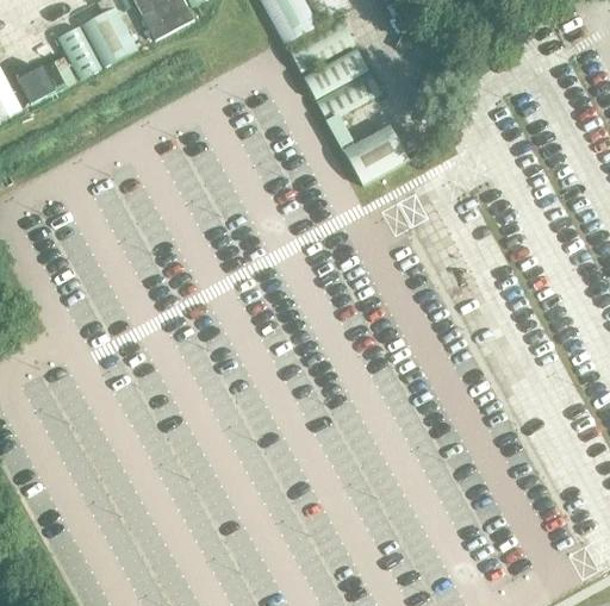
[(135,0),(155,39),(193,19),(184,0),(135,0)]
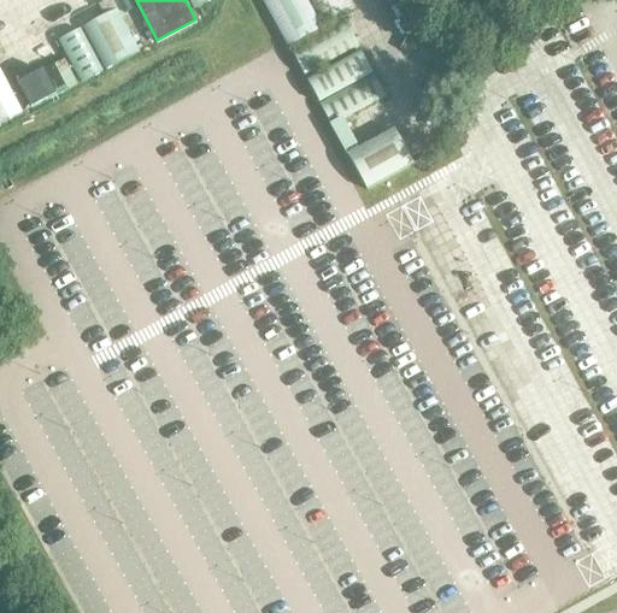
[(322,25),(307,0),(264,0),(288,45),(322,25)]
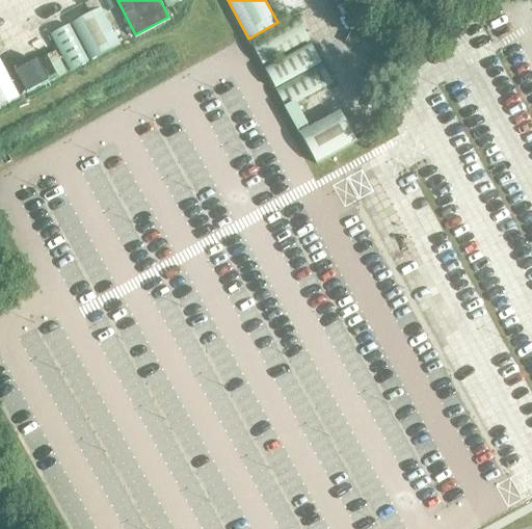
[(307,3),(304,0),(267,0),(277,20),(307,3)]
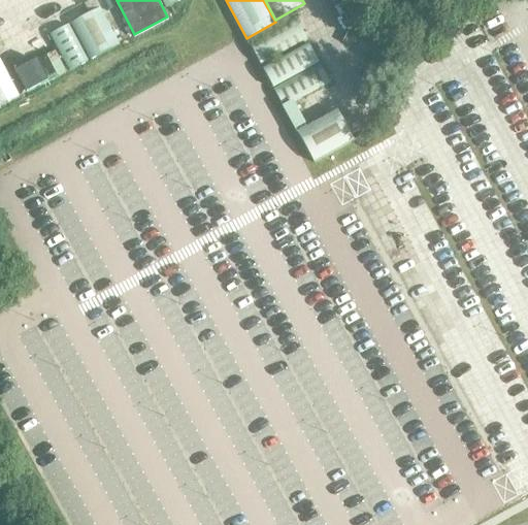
[(101,6),(70,21),(89,58),(120,43),(101,6)]
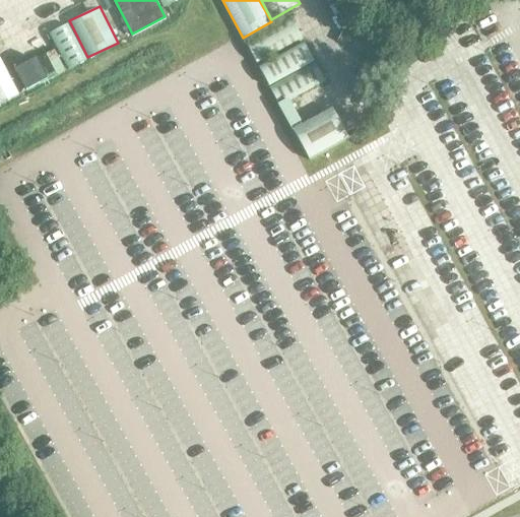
[(304,39),(288,11),(271,21),(243,38),(258,65),(304,39)]
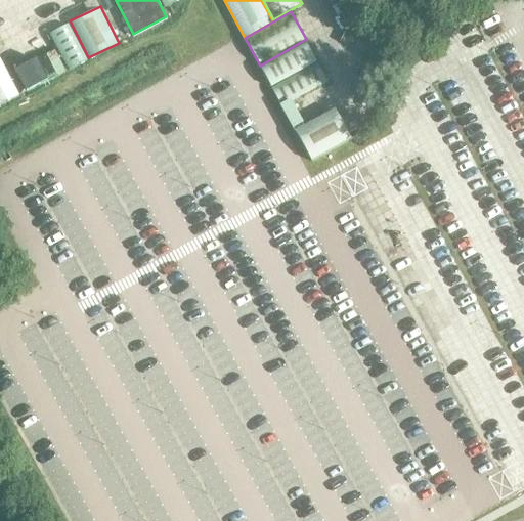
[(270,84),(315,59),(306,41),(261,67),(270,84)]
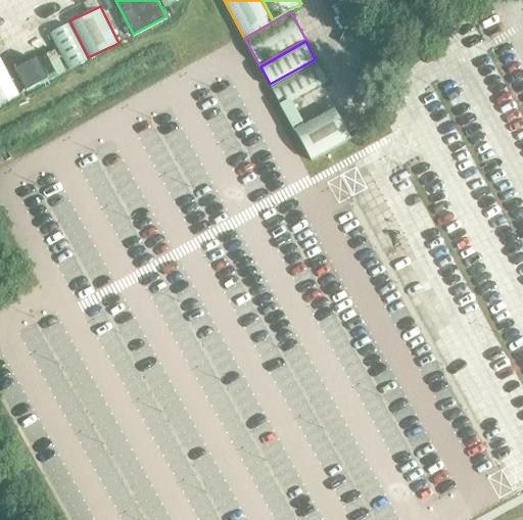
[(0,59),(0,103),(17,96),(0,59)]
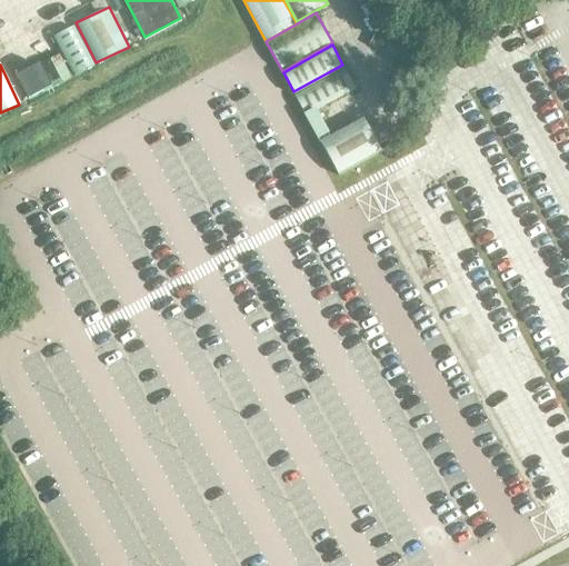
[(295,93),(306,113),(316,108),(356,86),(345,67),(295,93)]
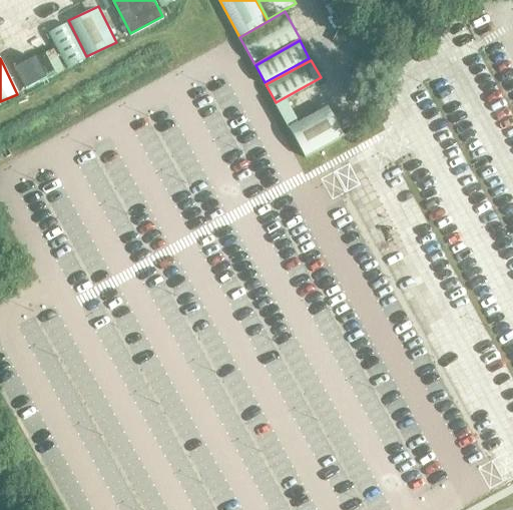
[(299,121),(285,97),(276,102),(289,126),(299,121)]
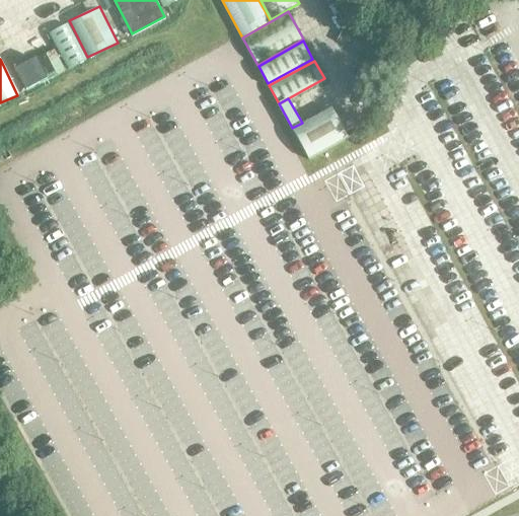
[(347,136),(331,107),(302,123),(292,128),(307,157),(347,136)]
